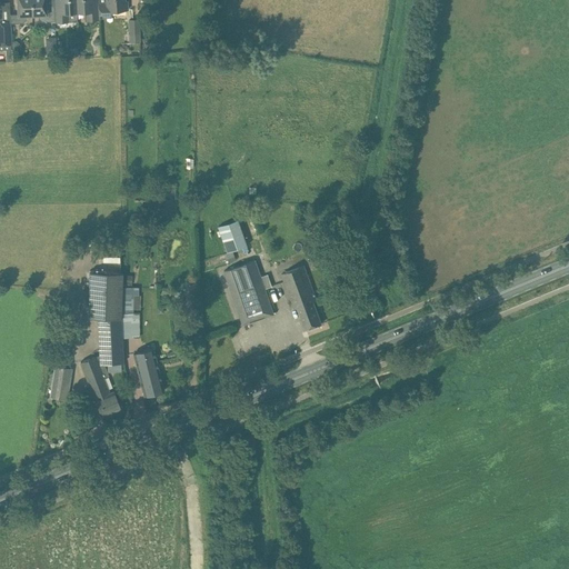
[(32,16),(31,0),(17,0),(18,15),(10,15),(11,23),(23,22),(27,19),(26,16),(32,16)]
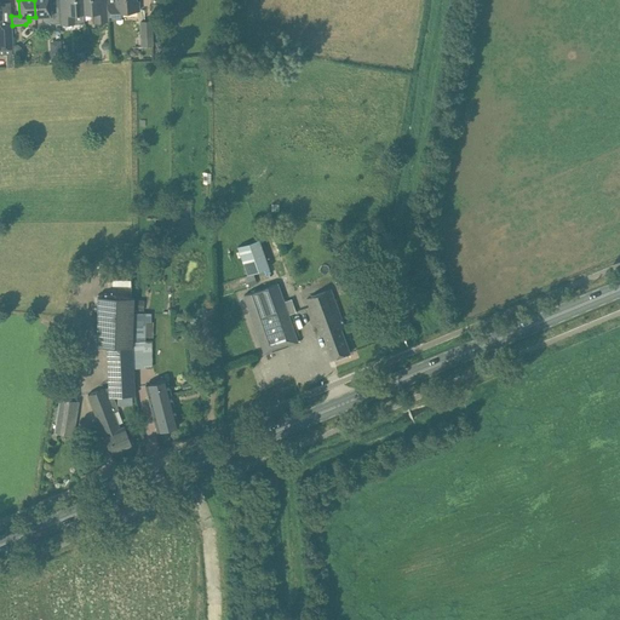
[(46,23),(59,22),(58,5),(50,5),(50,0),(34,0),(35,17),(42,17),(42,21),(46,23)]
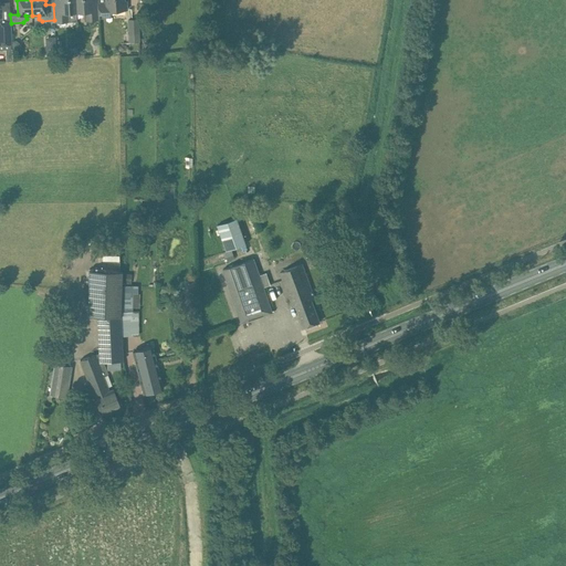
[(69,13),(76,12),(75,0),(53,0),(53,4),(54,20),(55,20),(55,22),(69,22),(69,13)]
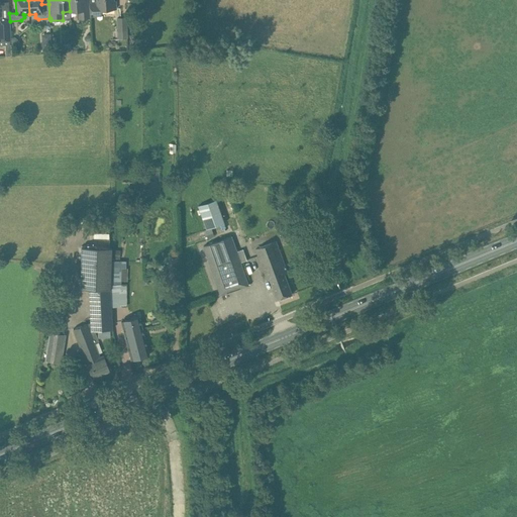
[(90,16),(89,4),(89,0),(69,0),(70,11),(77,11),(77,19),(90,18),(90,16)]
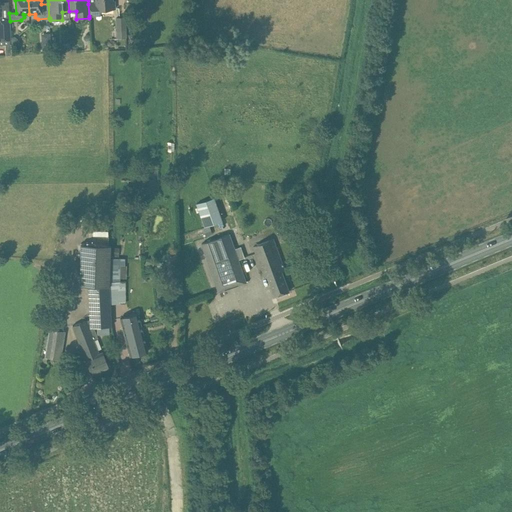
[(95,0),(95,3),(88,4),(89,16),(100,15),(100,10),(115,9),(114,0),(112,0),(95,0)]
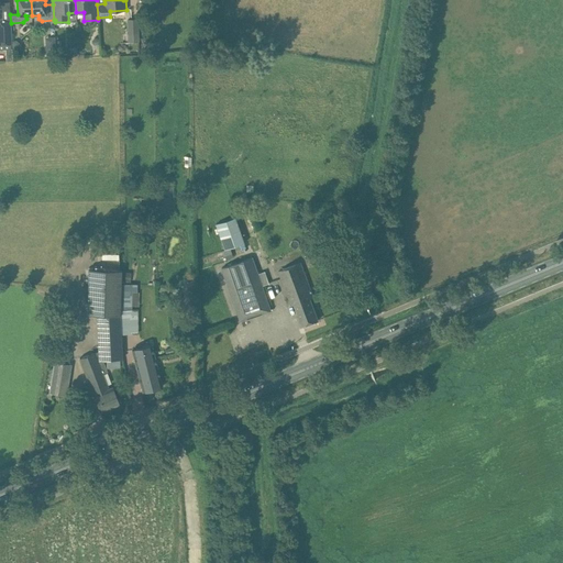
[(138,41),(138,18),(129,18),(130,41),(138,41)]
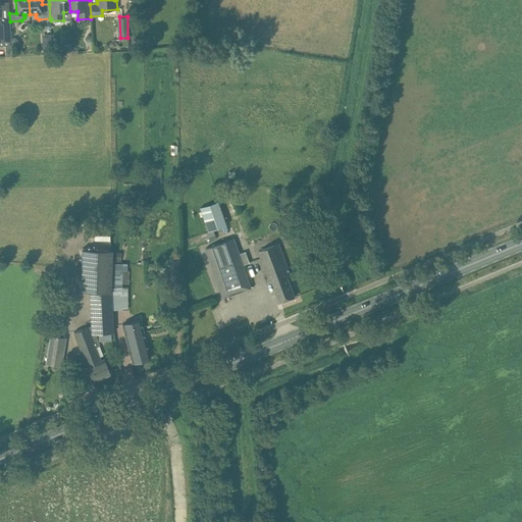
[(9,19),(0,19),(0,46),(5,46),(5,45),(10,45),(10,40),(9,19)]
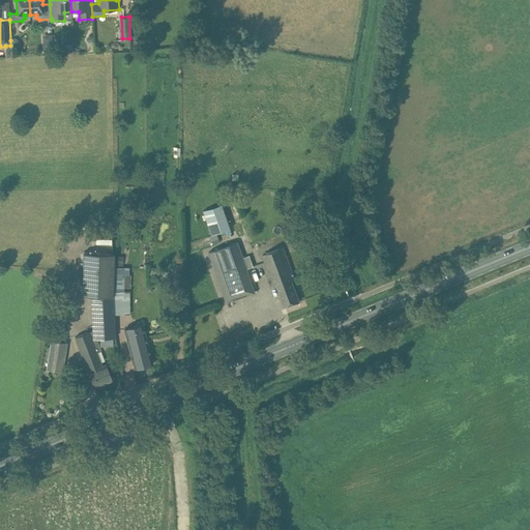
[(47,43),(43,49),(43,52),(53,51),(52,42),(47,43)]
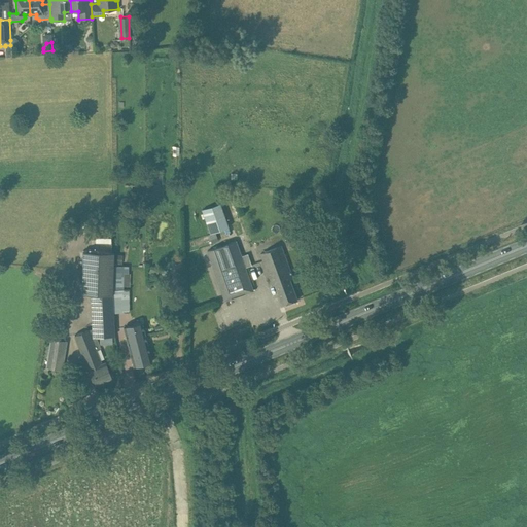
[(230,227),(221,203),(202,210),(210,234),(230,227)]
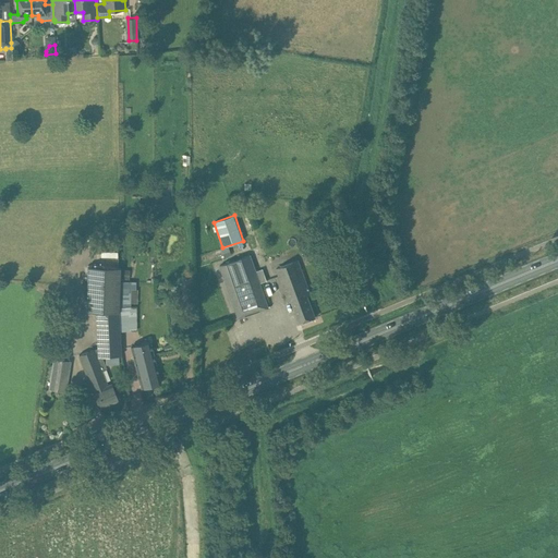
[(267,280),(263,268),(256,270),(251,254),(220,265),(239,317),(254,313),(268,307),(261,282),(267,280)]
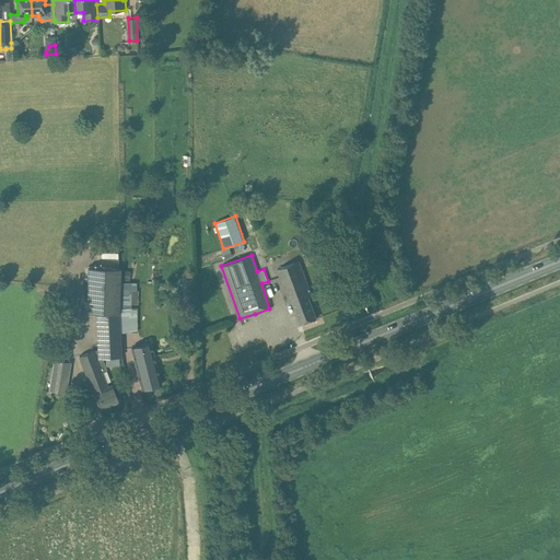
[(308,296),(312,295),(299,261),(277,269),(290,303),(293,302),(301,324),(316,318),(308,296)]
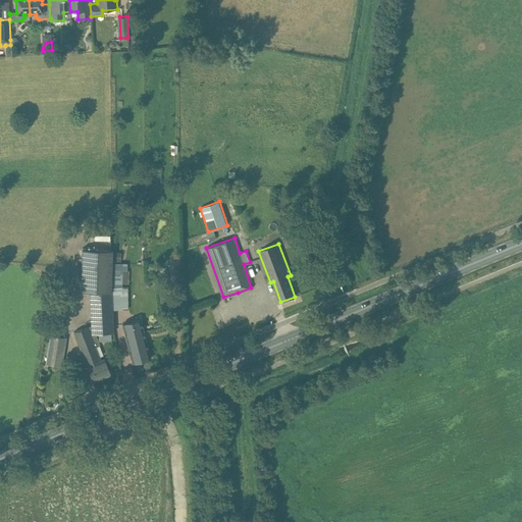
[(82,249),(81,291),(90,292),(90,293),(91,325),(95,333),(99,333),(111,332),(113,332),(112,308),(111,286),(112,265),(112,263),(112,258),(112,249),(82,249)]
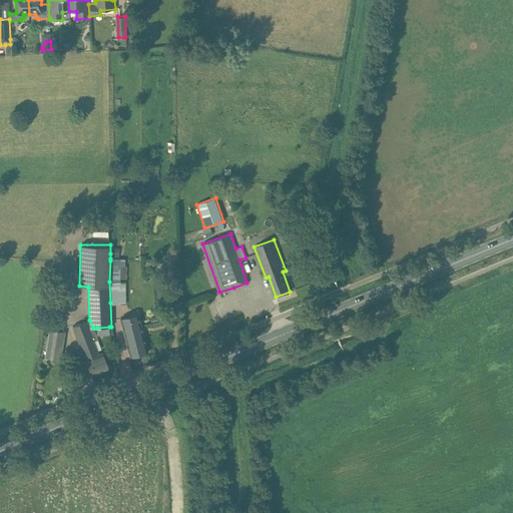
[(147,353),(137,315),(120,319),(127,347),(130,357),(147,353)]
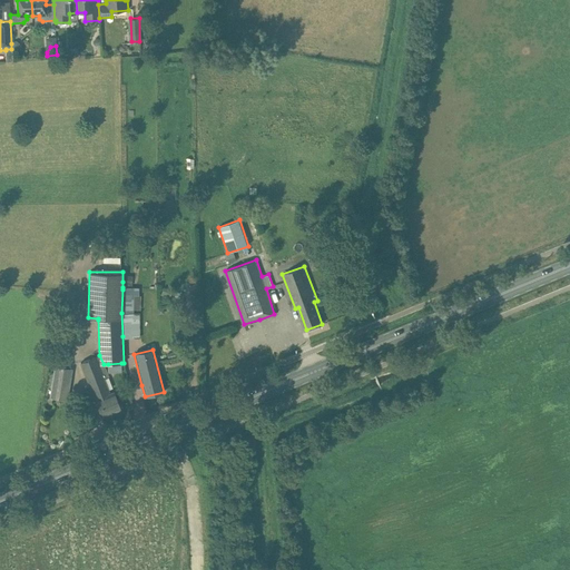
[(70,354),(58,352),(50,397),(67,400),(71,369),(70,354)]
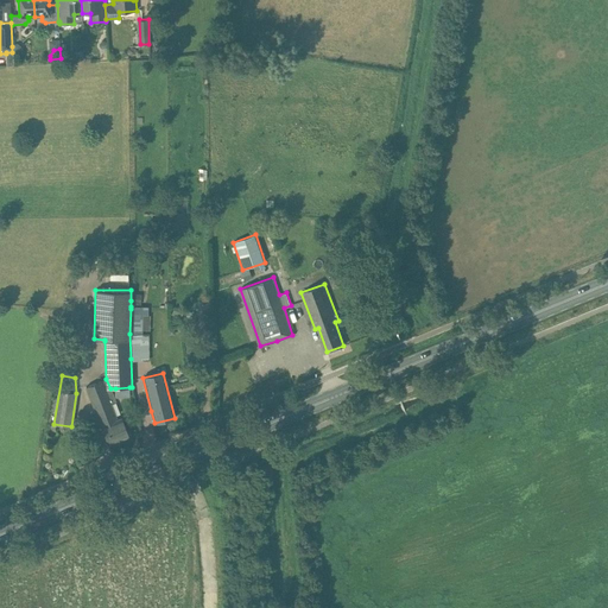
[(106,379),(86,387),(101,425),(108,444),(128,436),(121,418),(116,419),(111,404),(116,401),(111,388),(106,379)]
